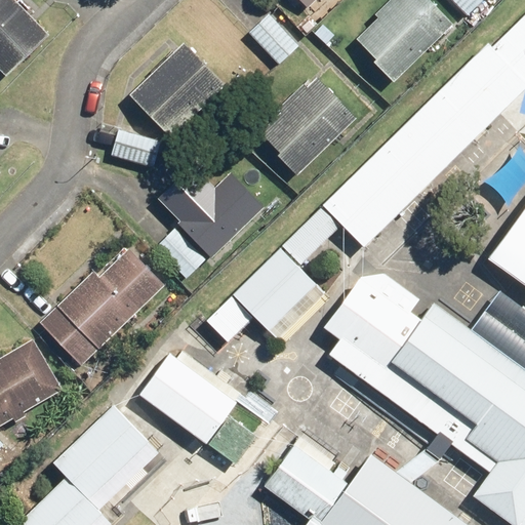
[(11,0),(0,0),(0,76),(0,77),(45,32),(11,0)]
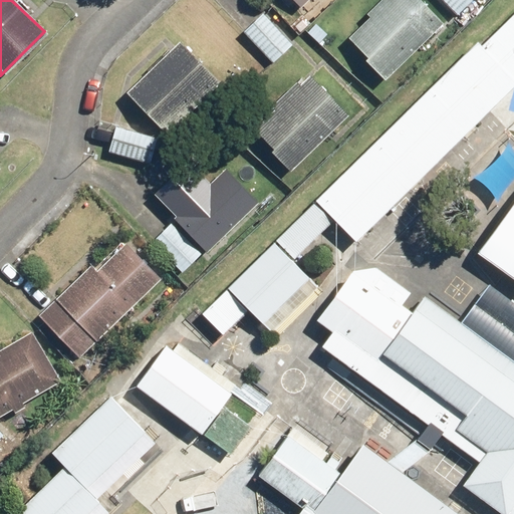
[(298,0),(309,10),(318,0),(298,0)]
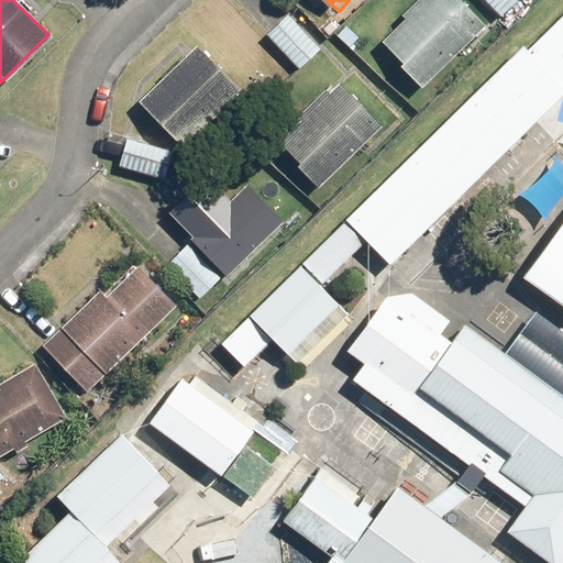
[(453,0),(422,0),(379,42),(420,84),(479,28),(453,0)]
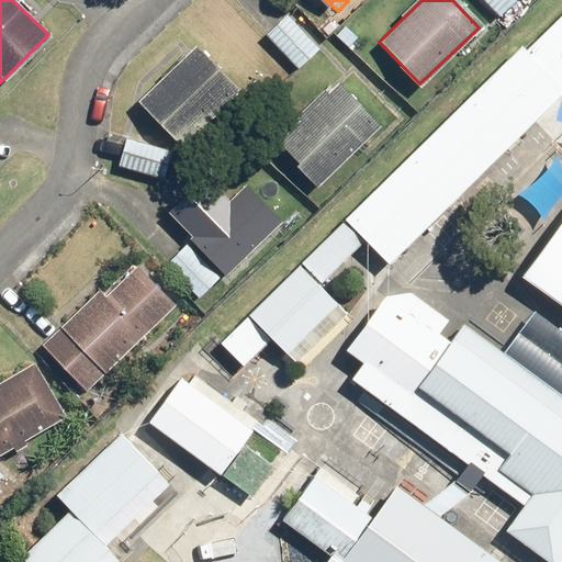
[(478,0),(486,10),(497,0),(478,0)]
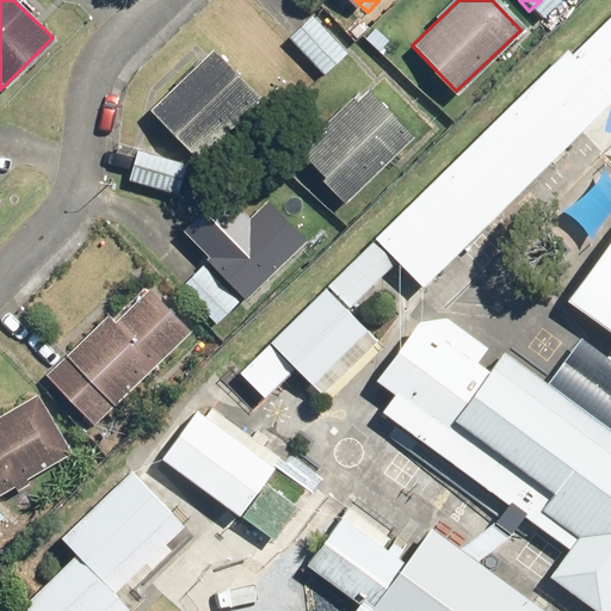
[(610,7),(581,41),(610,71),(610,7)]
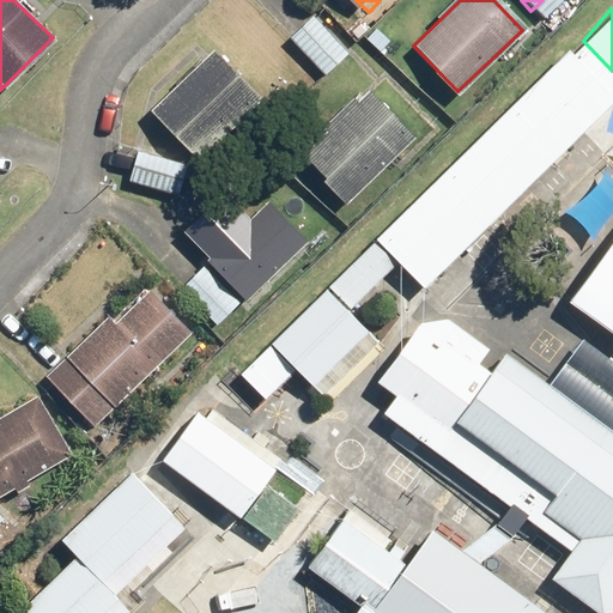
[(344,49),(320,24),(298,43),(322,70),(344,49)]
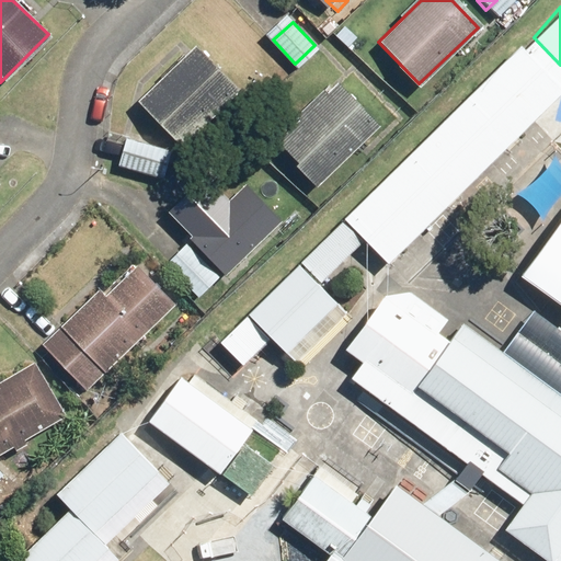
[(560,83),(521,44),(343,220),(387,264),(560,91),(560,83)]
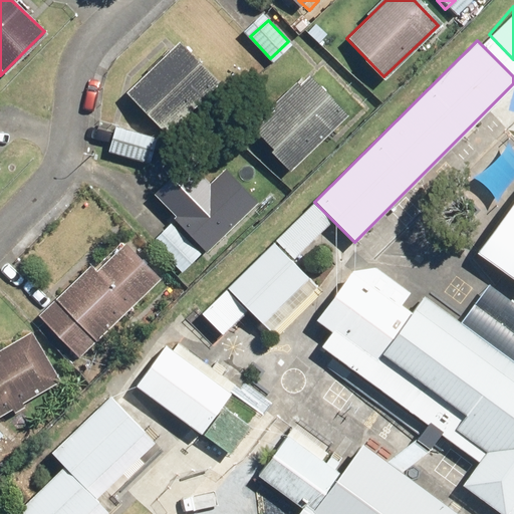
[(167,132),(216,89),(180,47),(131,89),(167,132)]
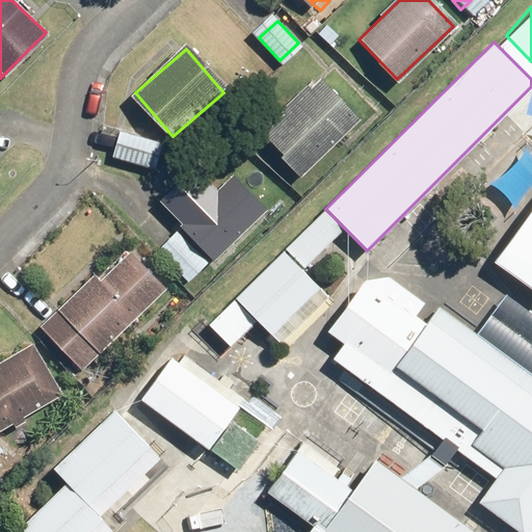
[(262,141),(299,178),(349,127),(313,90),(262,141)]
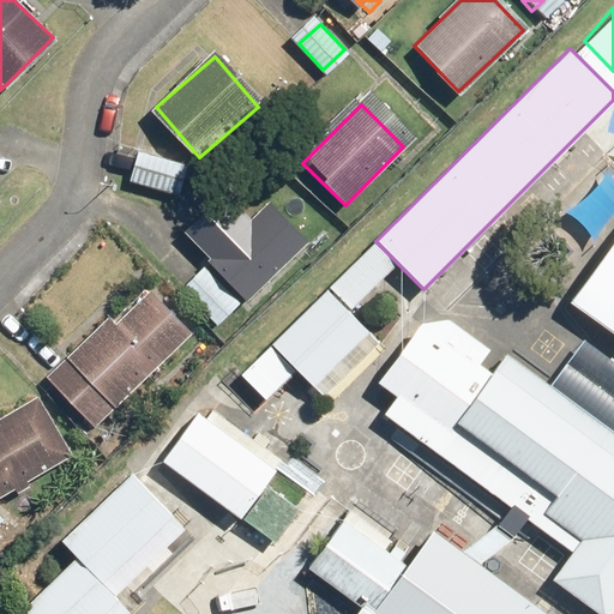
[(137,154),(127,184),(179,198),(187,168),(137,154)]
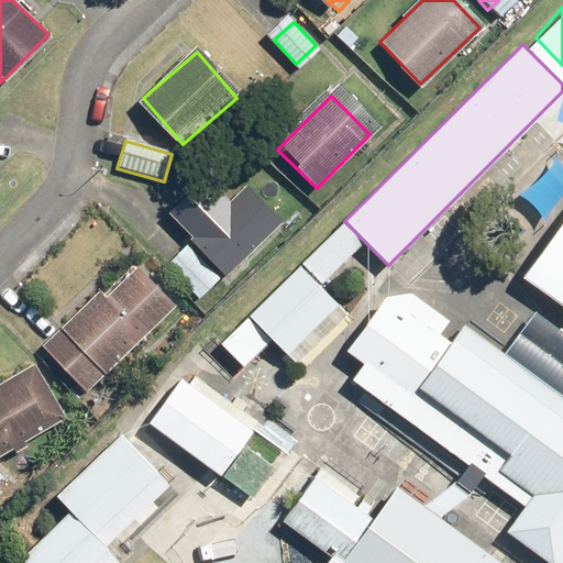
[(225,272),(274,219),(218,169),(169,222),(225,272)]
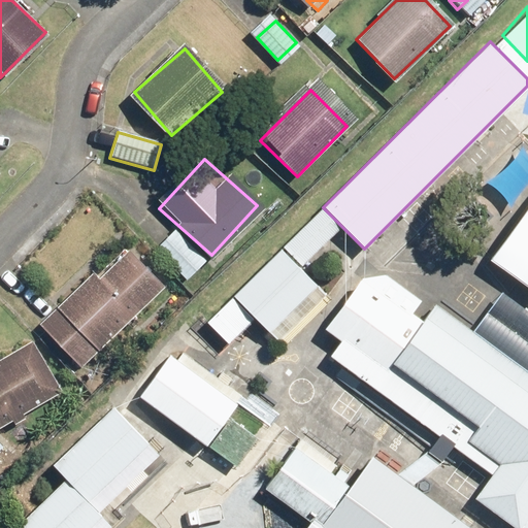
[(323,208),(286,245),(305,265),(342,228),(323,208)]
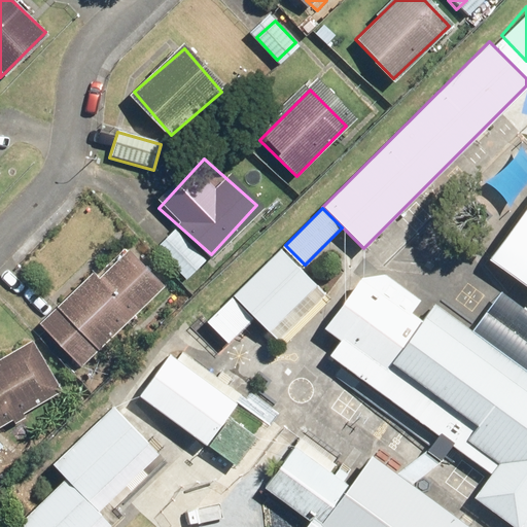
[(526,213),(490,265),(526,290),(526,213)]
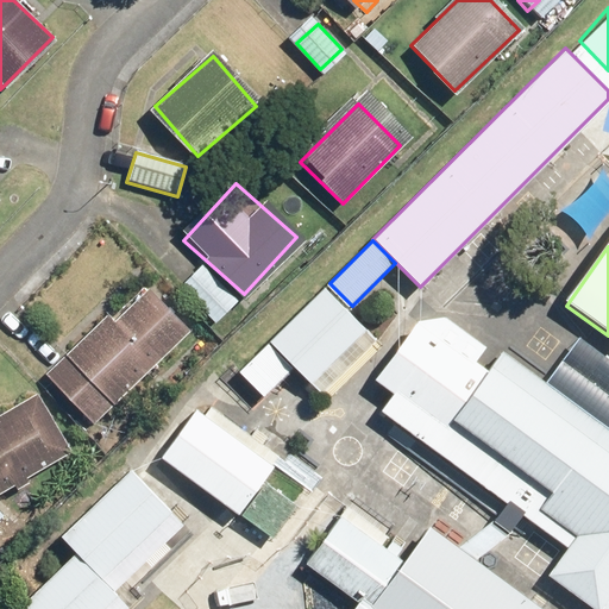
[(322,287),(270,339),(313,381),(365,328),(322,287)]
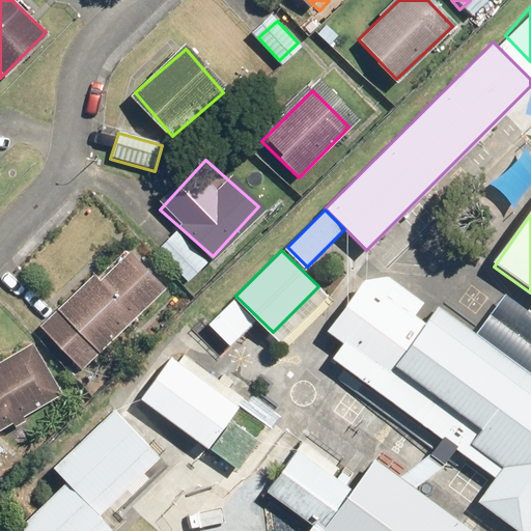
[(49,341),(81,372),(157,295),(124,263),(49,341)]
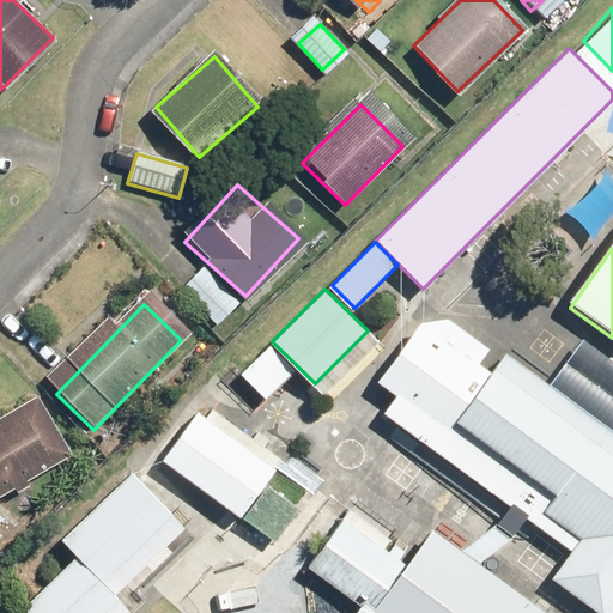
[(394,392),(381,410),(570,550),(552,575),(602,612),(612,598),(612,430),(507,352),(491,372),(422,322),(378,381),(394,392)]
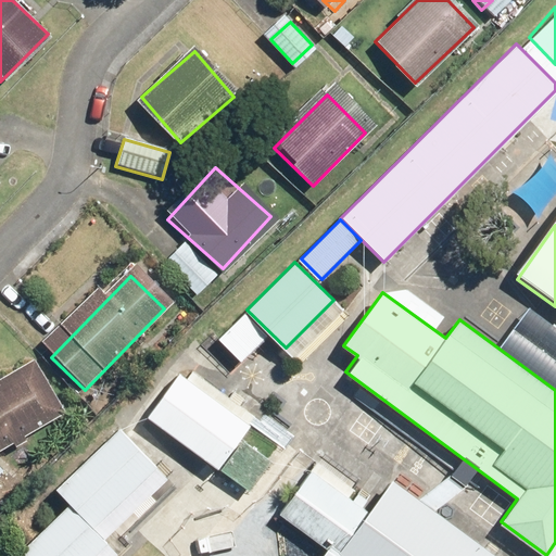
[(244,313),(218,340),(239,362),(266,335),(244,313)]
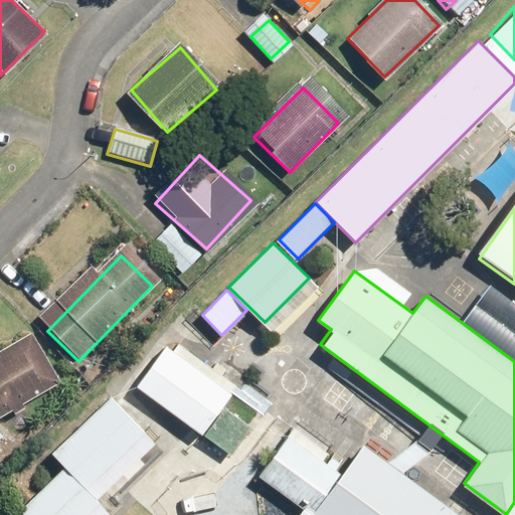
[(0,354),(0,415),(59,388),(36,337),(0,354)]
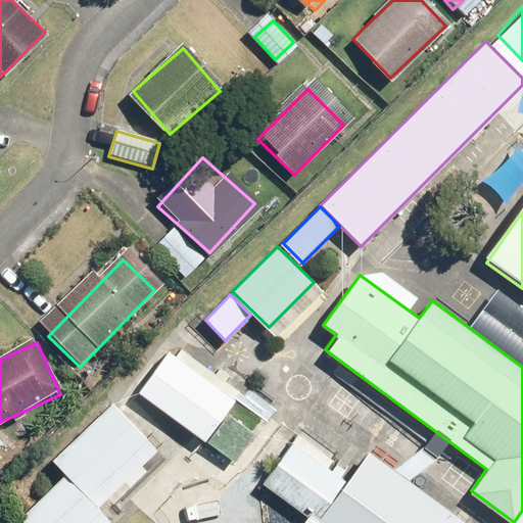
[(139,390),(205,436),(236,394),(170,348),(139,390)]
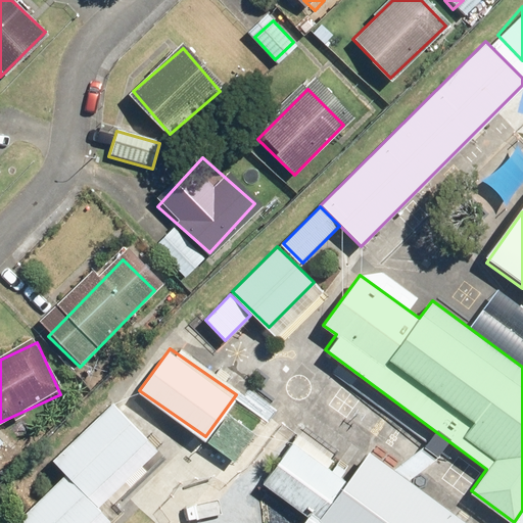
[(150,439),(110,400),(52,459),(91,498),(150,439)]
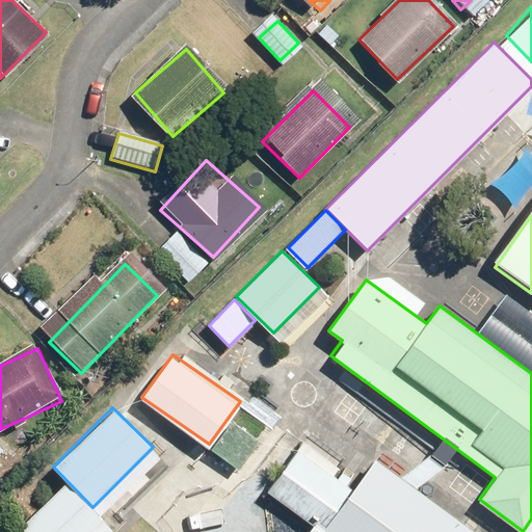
[(298,443),(267,485),(314,519),(303,531),(487,531),(376,454),(355,483),(298,443)]
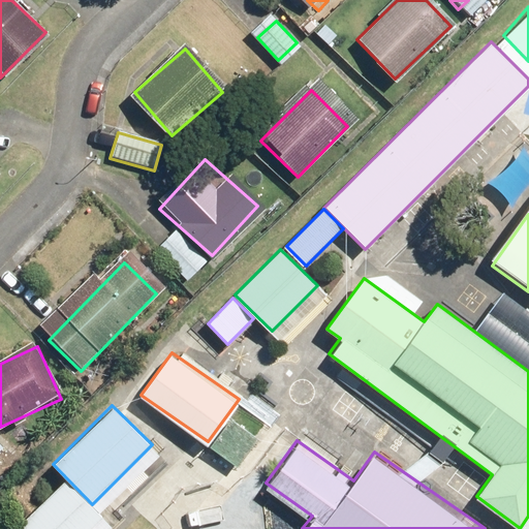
[(91,528),(101,519),(61,478),(14,525),(18,528),(91,528)]
